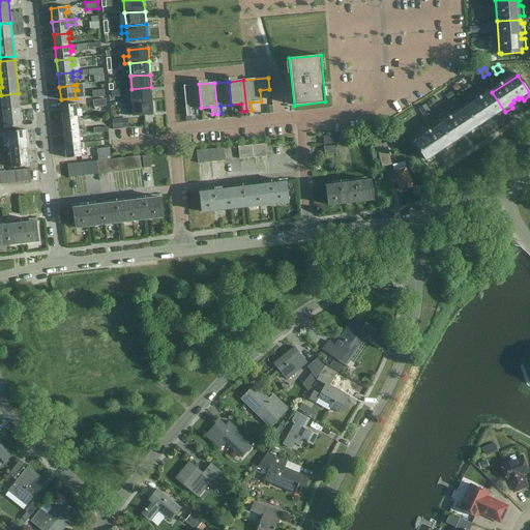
[(190,109),(201,108),(199,84),(183,86),(186,116),(192,116),(190,109)]
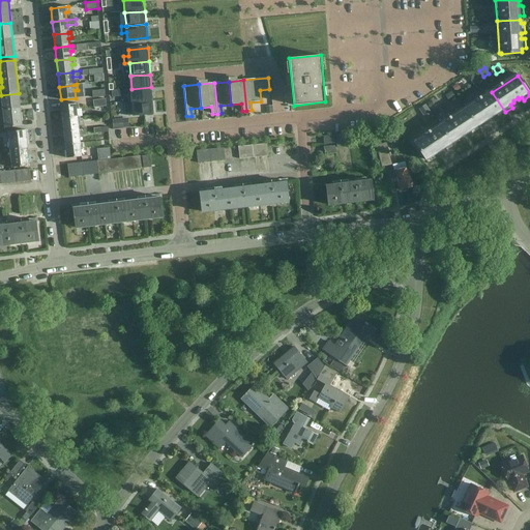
[(461,89),(458,84),(452,87),(455,92),(461,89)]
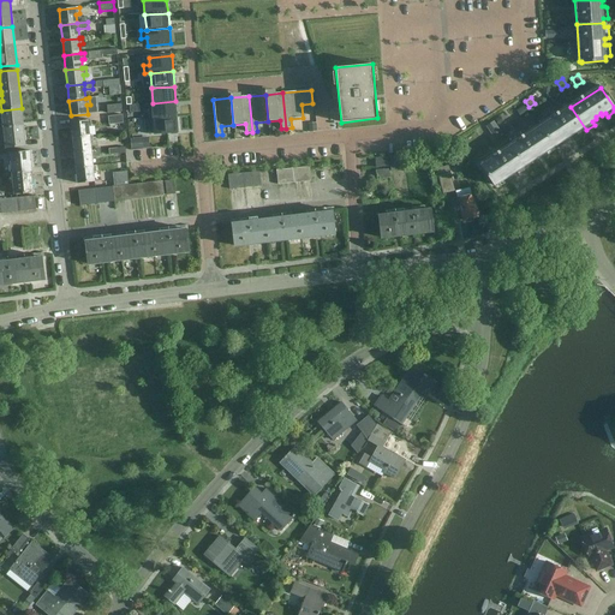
[(175,101),(153,103),(154,118),(177,117),(175,101)]
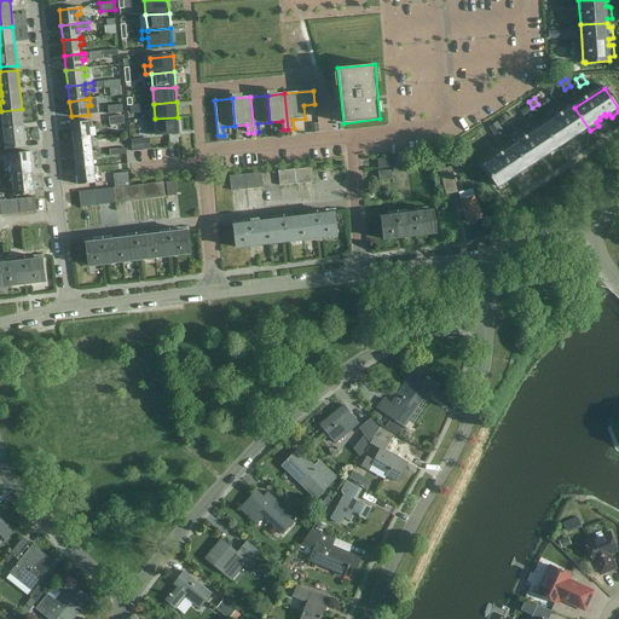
[(108,106),(109,114),(123,113),(122,104),(108,106)]
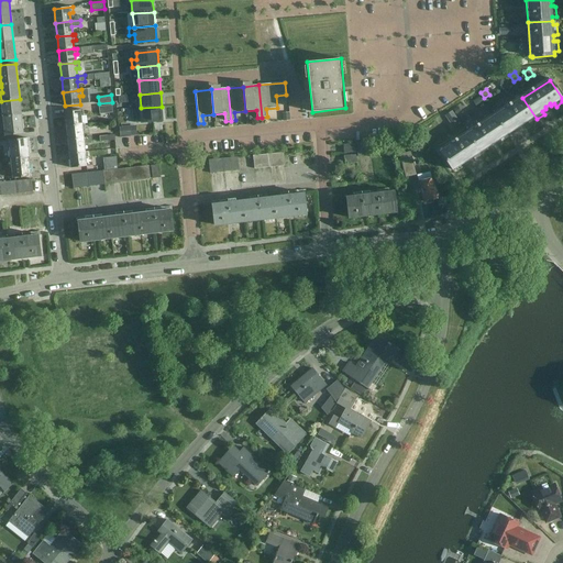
[(473,101),(477,108),(484,103),(479,97),(473,101)]
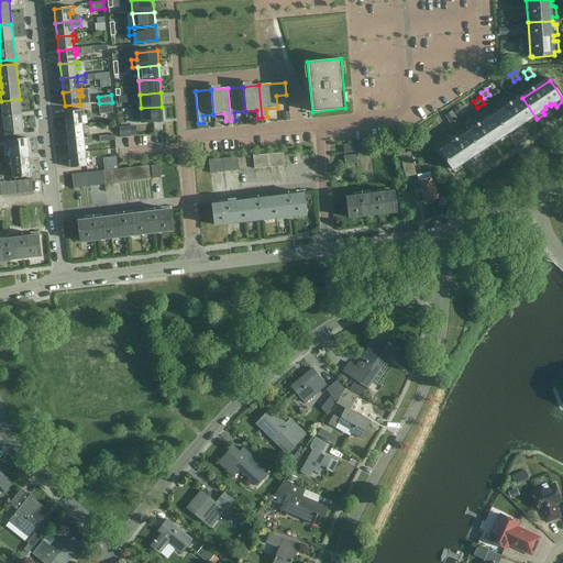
[(529,124),(537,119),(522,98),(496,116),(509,138),(517,132),(515,129),(518,127),(518,124),(522,122),(525,123),(527,121),(529,124)]
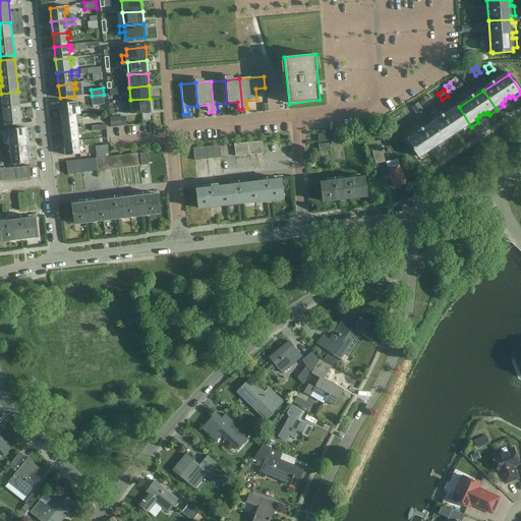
[(21,124),(18,92),(1,94),(2,102),(3,101),(4,107),(3,107),(3,110),(4,110),(5,115),(4,115),(5,126),(21,124)]
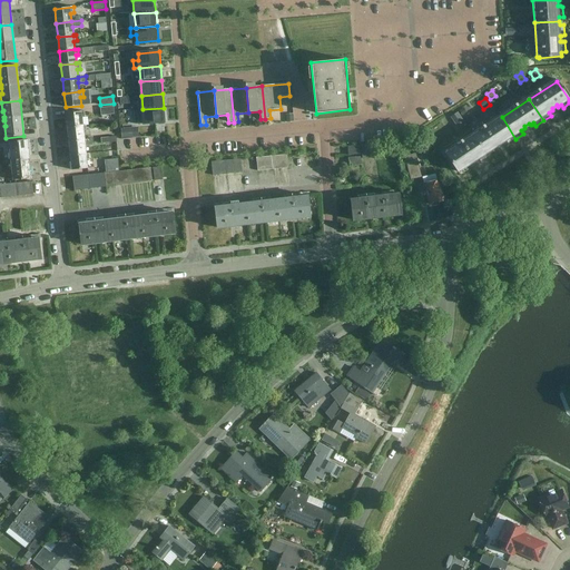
[(164,108),(143,109),(135,110),(136,124),(144,124),(165,123),(164,108)]
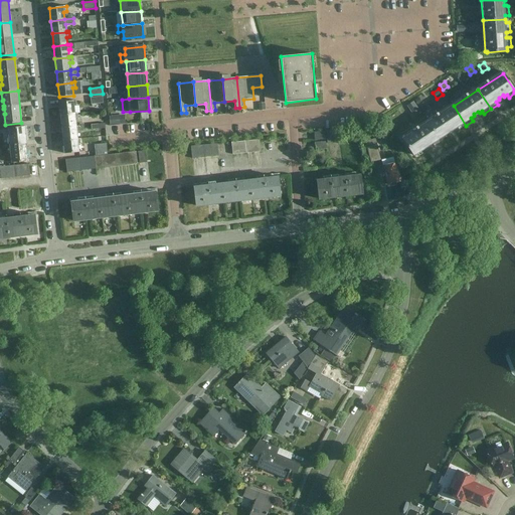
[(75,114),(74,107),(77,106),(76,101),(59,103),(61,116),(75,114)]
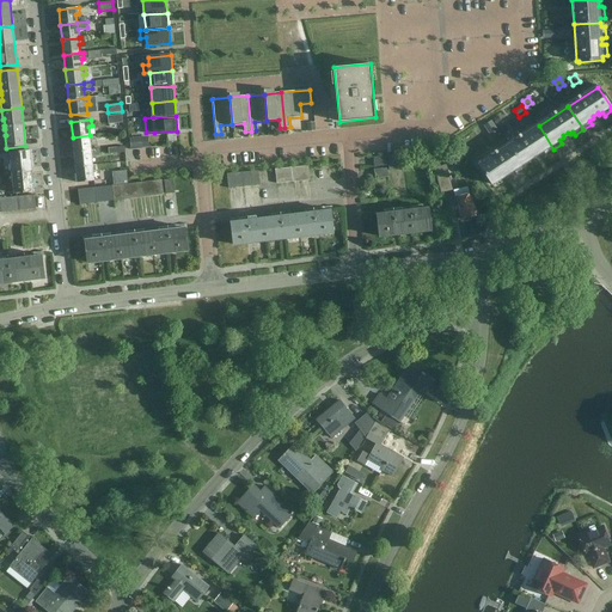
[(484,126),(490,135),(499,130),(491,121),(484,126)]
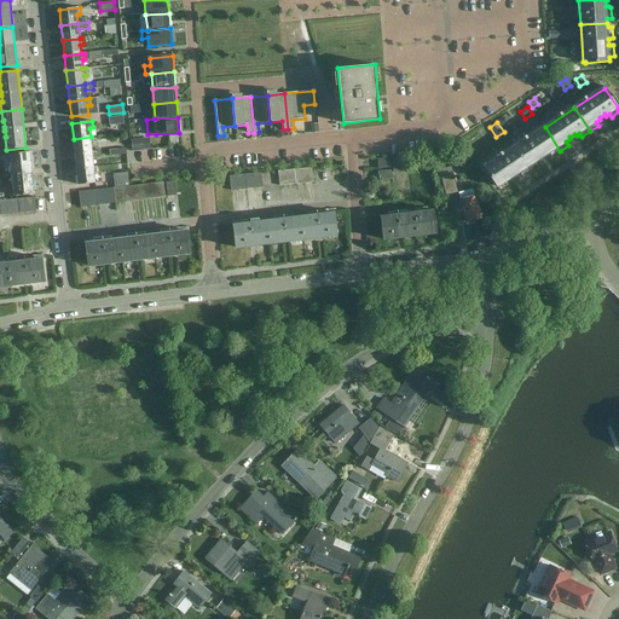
[(553,156),(560,151),(545,127),(515,146),(531,171),(538,165),(537,161),(541,160),(539,156),(544,154),(547,155),(550,152),(553,156)]
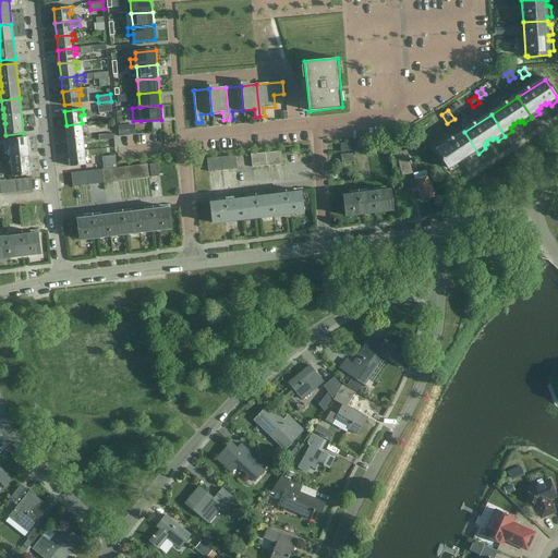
[(83,137),(83,136),(82,129),(85,129),(84,123),(82,123),(67,125),(68,138),(83,137)]
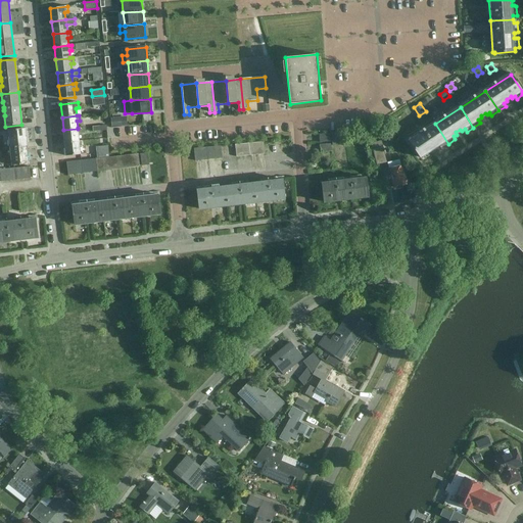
[(128,126),(127,122),(117,123),(116,117),(111,117),(112,127),(128,126)]
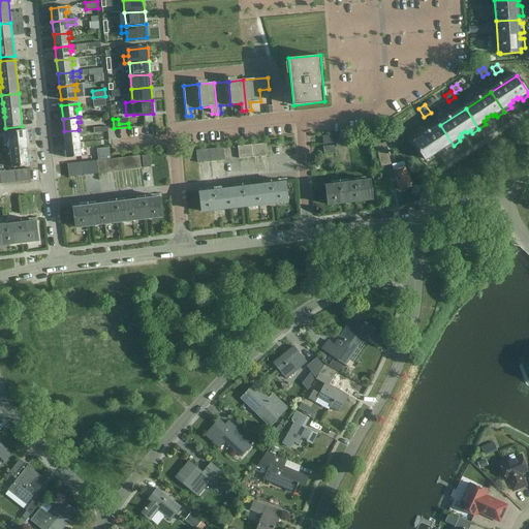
[(446,150),(454,146),(440,125),(414,142),(426,159),(428,162),(435,158),(433,155),(436,153),(435,151),(439,148),(441,149),(444,147),(446,150)]
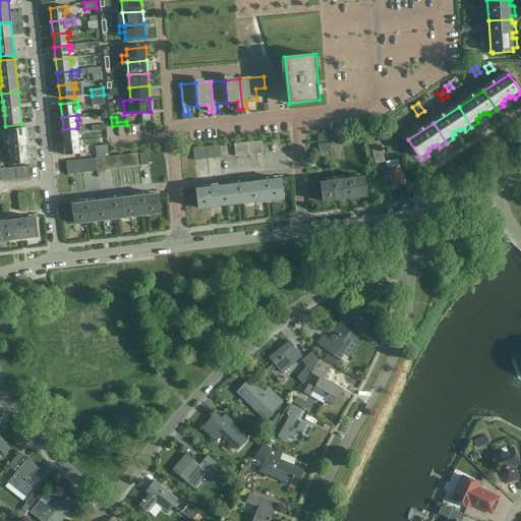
[(64,142),(78,140),(78,133),(84,132),(84,127),(77,127),(77,128),(63,129),(64,142)]
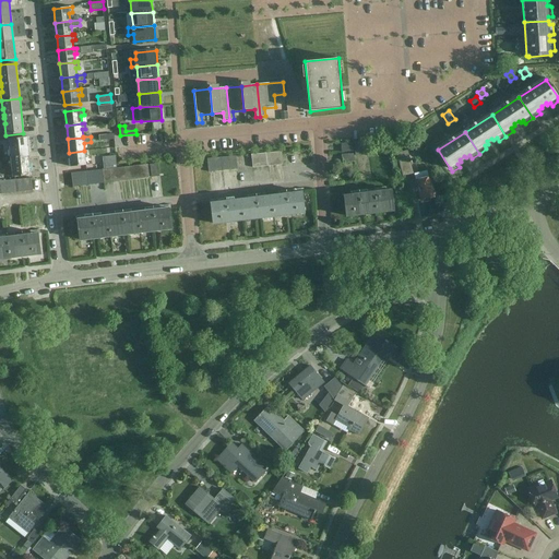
[(31,175),(27,138),(9,139),(10,151),(12,151),(12,156),(11,156),(11,159),(12,159),(13,165),(12,165),(13,177),(31,175)]
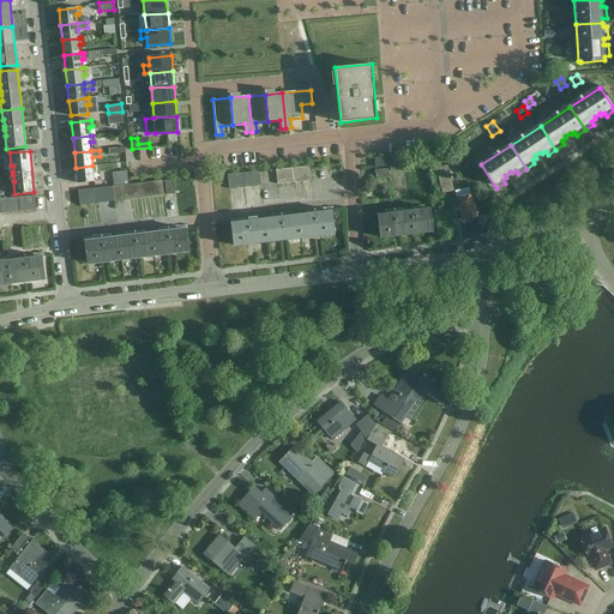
[(390,156),(391,170),(405,169),(404,155),(390,156)]
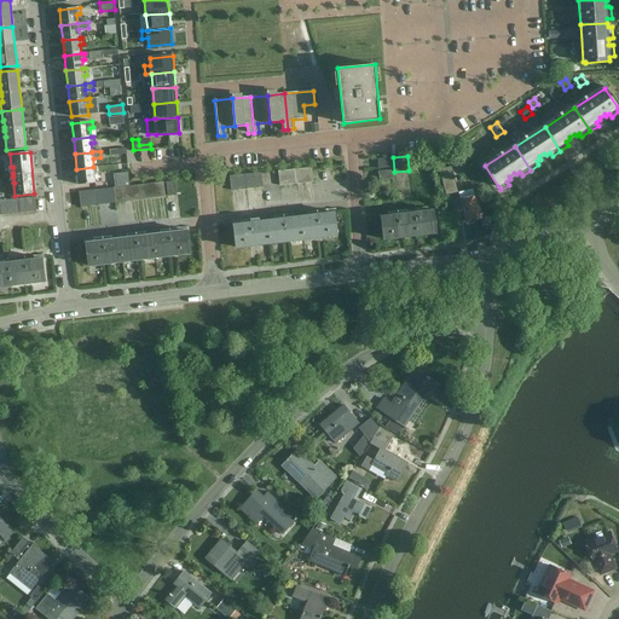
[(392,167),(392,157),(377,158),(379,168),(392,167)]
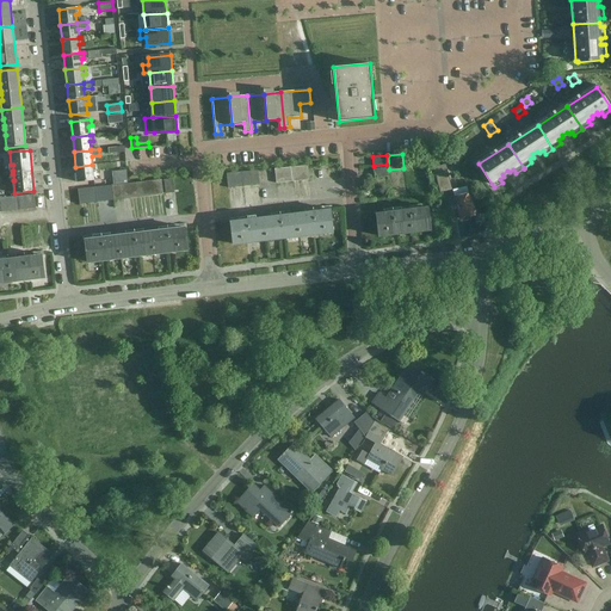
[(78,183),(94,180),(93,171),(97,171),(96,165),(92,165),(75,167),(78,183)]
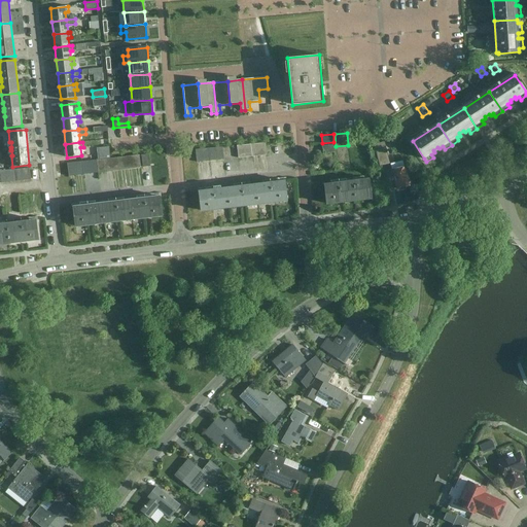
[(390,164),(385,142),(375,144),(380,167),(390,164)]
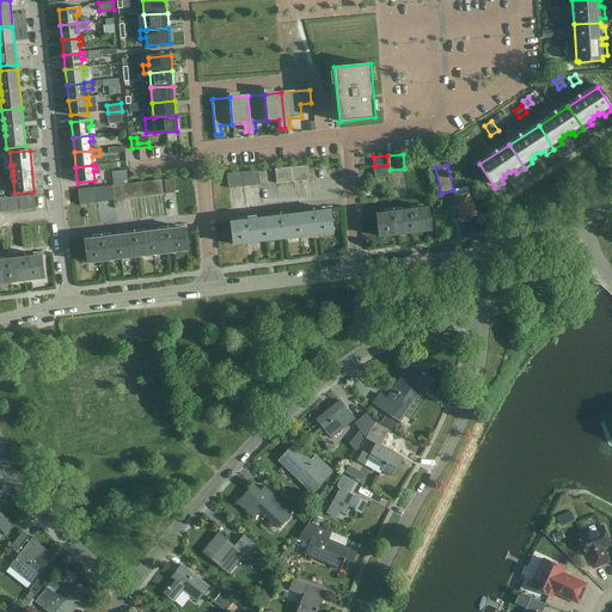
[(293,182),(301,181),(300,166),(292,167),(293,182)]
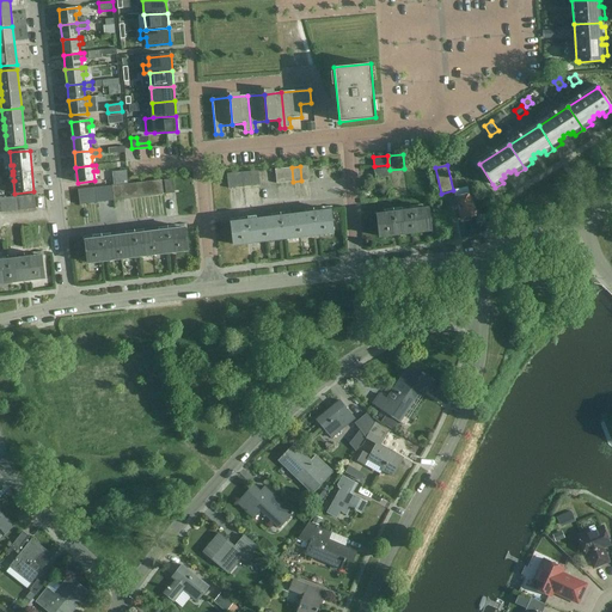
[(301,181),(310,181),(308,166),(300,166),(301,181)]
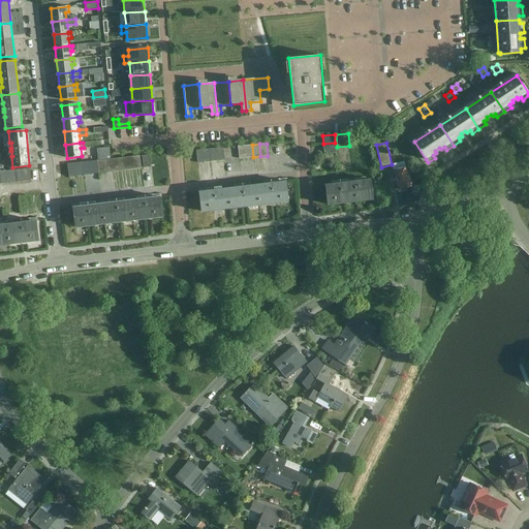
[(247,158),(253,157),(252,145),(245,146),(247,158)]
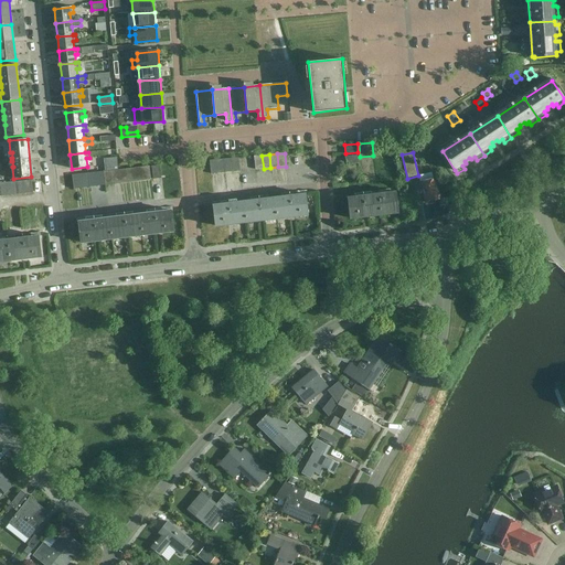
[(256,169),(264,169),(262,156),(254,156),(256,169)]
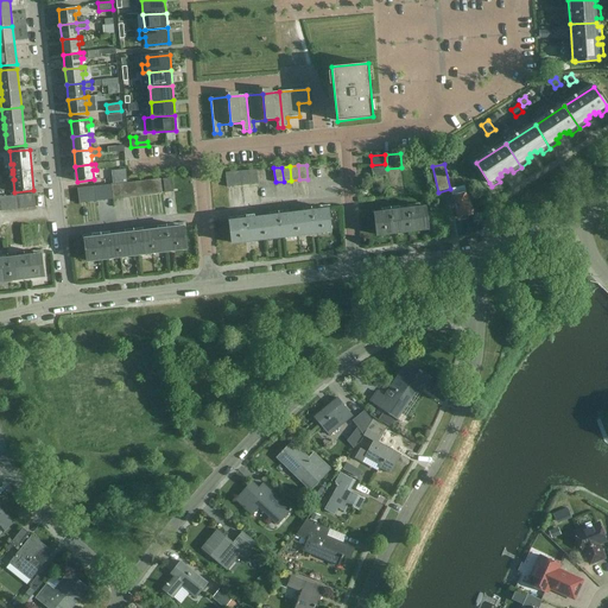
[(385,168),(372,168),(372,177),(385,177),(385,168)]
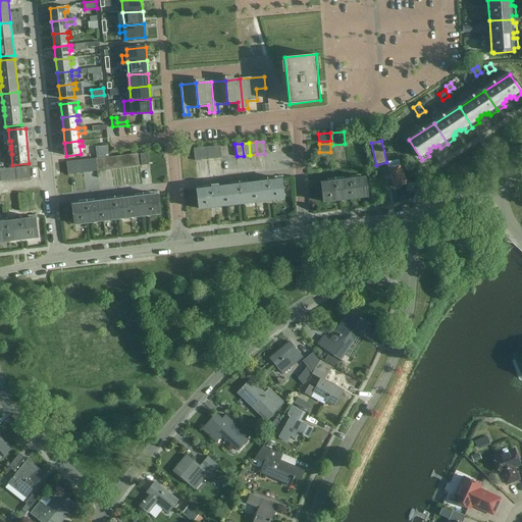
[(109,156),(108,145),(96,147),(97,158),(109,156)]
